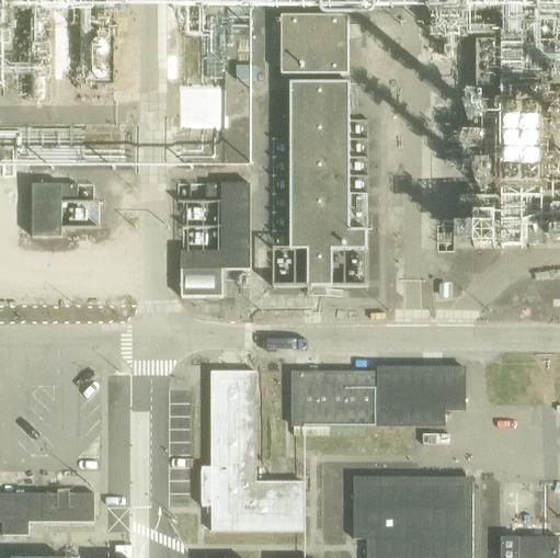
[(0,0),(0,30),(13,31),(13,0),(0,0)]
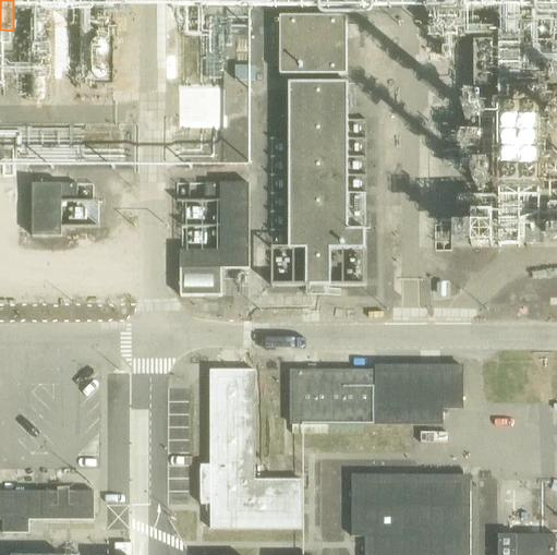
[(350,0),(349,11),(360,11),(361,2),(367,3),(367,0),(350,0)]
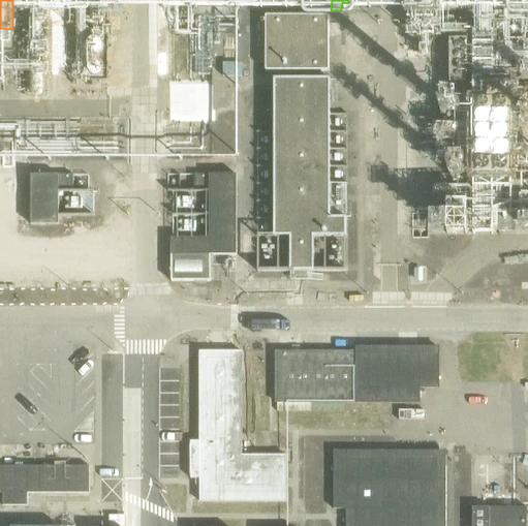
[(469,0),(469,8),(479,8),(479,0),(469,0)]
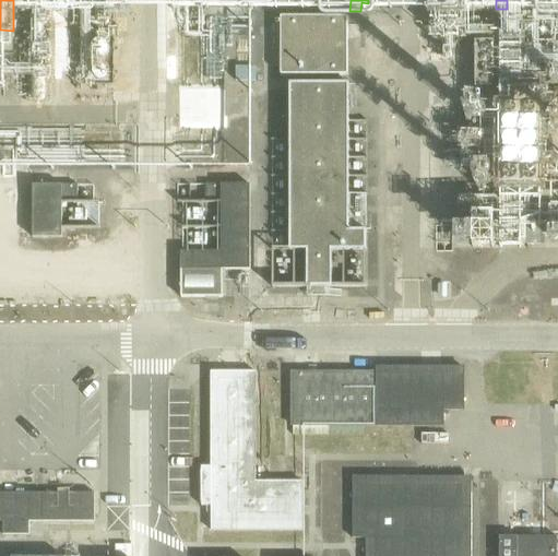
[(280,14),(280,72),(347,73),(347,14),(280,14)]
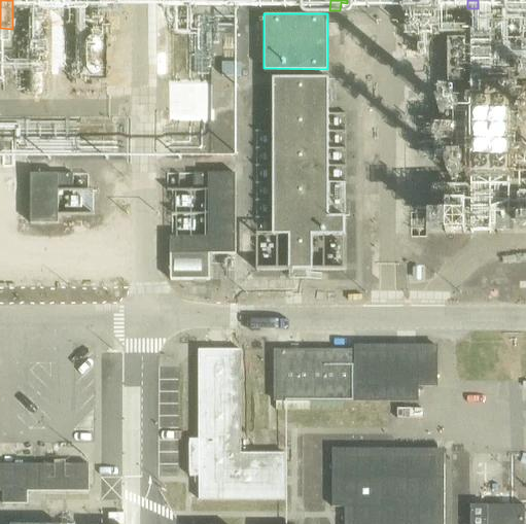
[(221,61),(222,73),(240,73),(240,61),(221,61)]
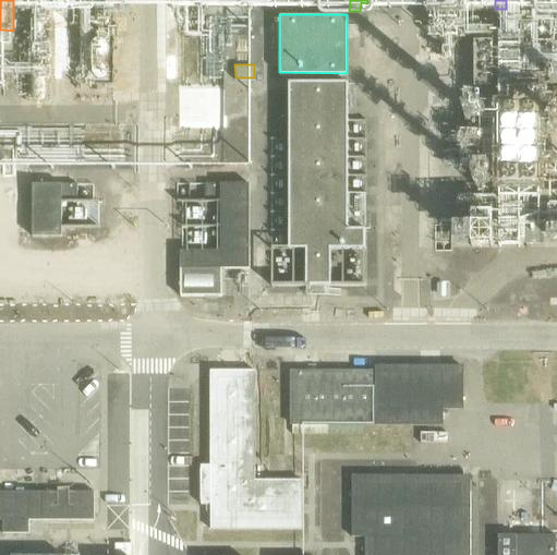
[(348,81),(288,81),(288,136),(288,155),(288,172),(288,248),(304,248),(304,284),(330,284),(330,249),(365,248),(364,227),(348,227),(348,224),(348,192),(348,173),(348,155),(348,136),(348,118),(348,81)]
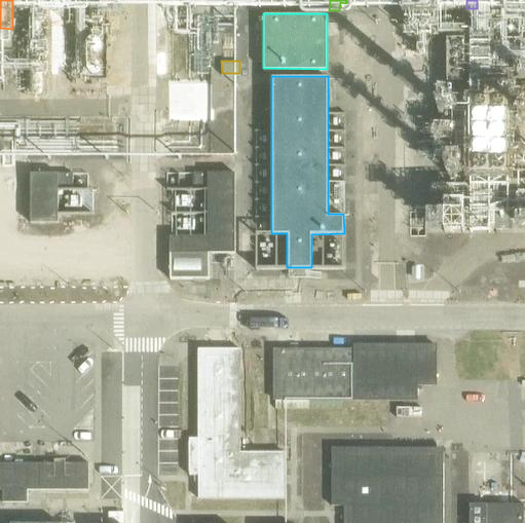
[(62,170),(60,210),(95,211),(96,184),(88,184),(88,171),(62,170)]
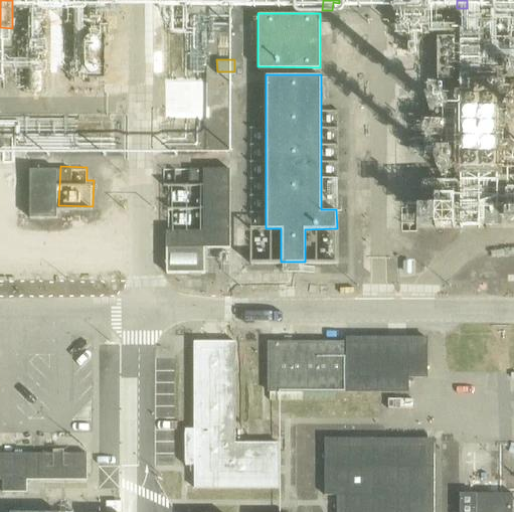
[(30,168),(29,216),(56,216),(57,168),(30,168)]
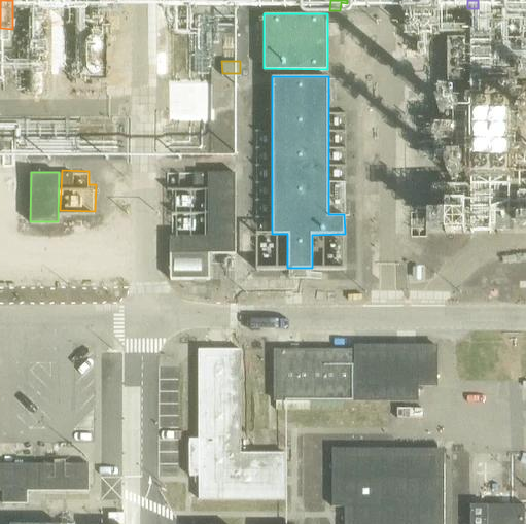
[(235,172),(207,172),(207,235),(170,235),(171,280),(207,279),(207,253),(235,252),(235,172)]
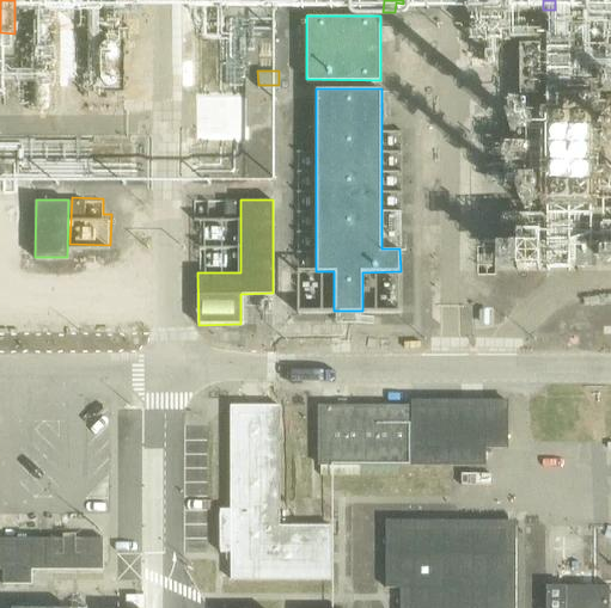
[(202,269),(240,269),(239,202),(213,202),(213,213),(201,213),(202,269)]
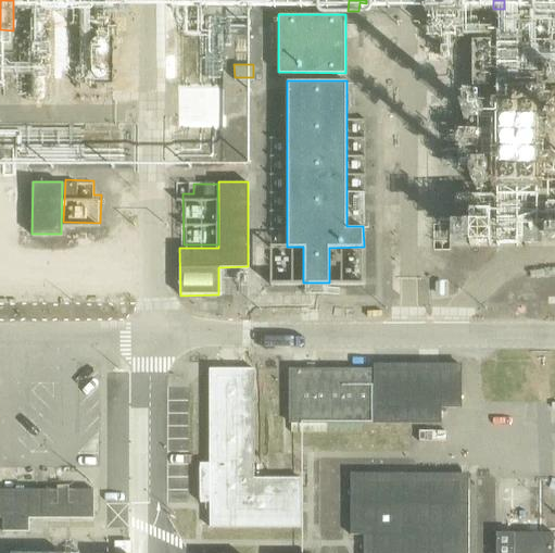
[(373,366),(291,367),(288,367),(289,422),(290,422),(290,430),(361,430),(361,422),(441,422),(440,406),(461,406),(461,362),(373,362),(373,366)]
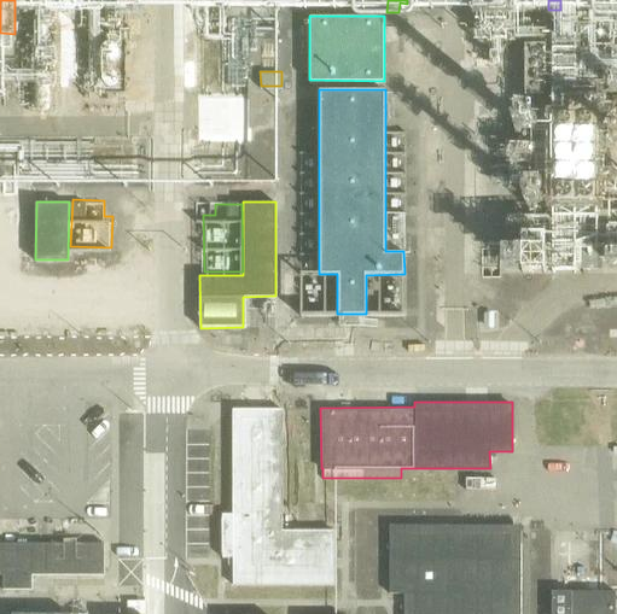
[(283,528),(283,408),(232,408),(231,513),(219,514),(219,555),(233,556),(233,584),(333,585),(335,528),(283,528)]
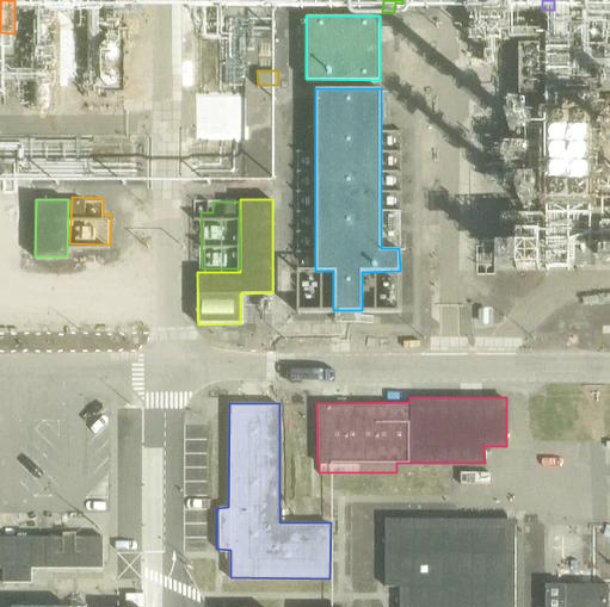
[(513,606),(513,516),(387,516),(386,587),(399,587),(399,606),(513,606)]
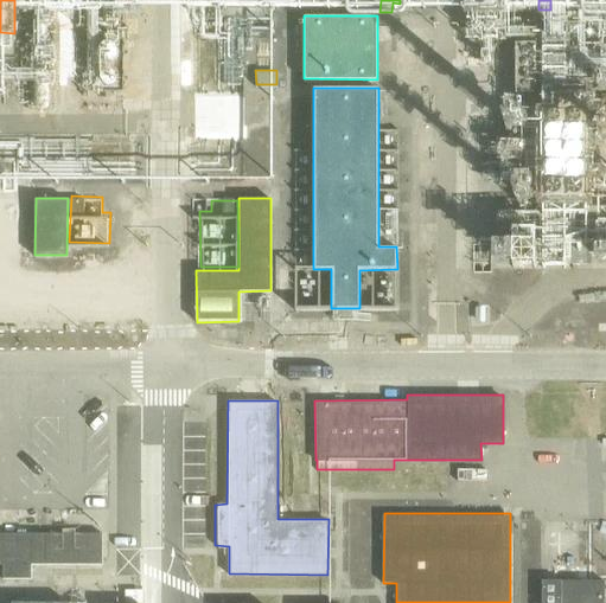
[(103,533),(0,532),(0,564),(1,564),(1,577),(30,577),(30,564),(103,564),(103,533)]
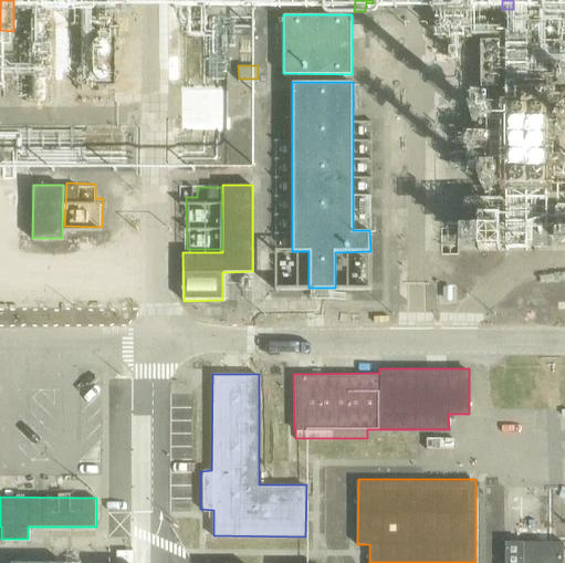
[(562,562),(562,541),(505,540),(505,562),(562,562)]
